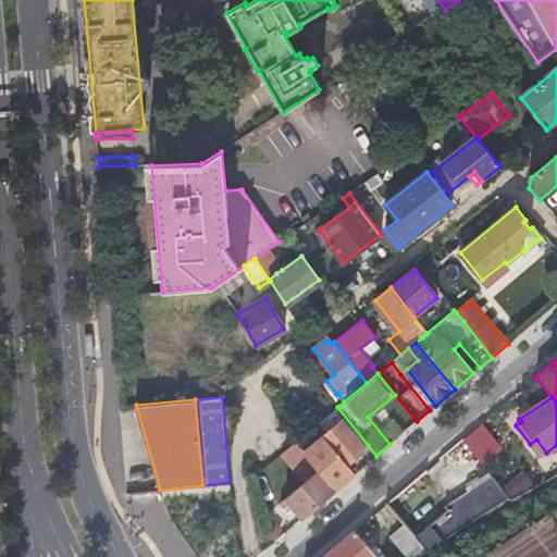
[(337,407),(319,422),(327,432),(305,452),(319,469),(336,490),(354,475),(346,466),(364,449),(363,448),(368,445),(337,407)]
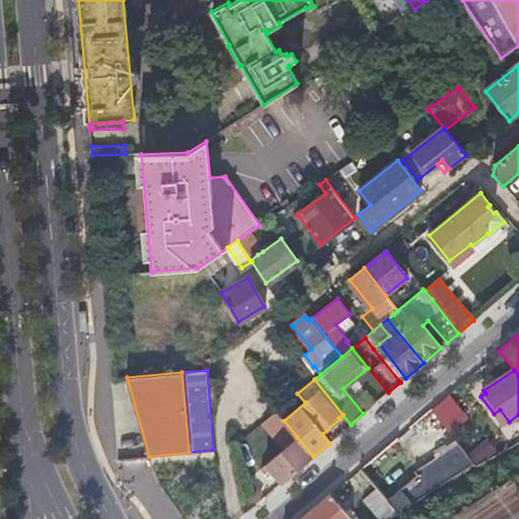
[(507,445),(514,441),(508,434),(502,438),(507,445)]
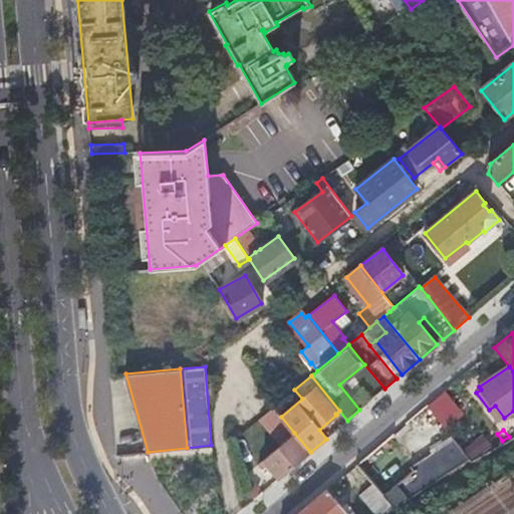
[(268,464),(279,478),(310,452),(294,433),(258,463),(263,469),(268,464)]
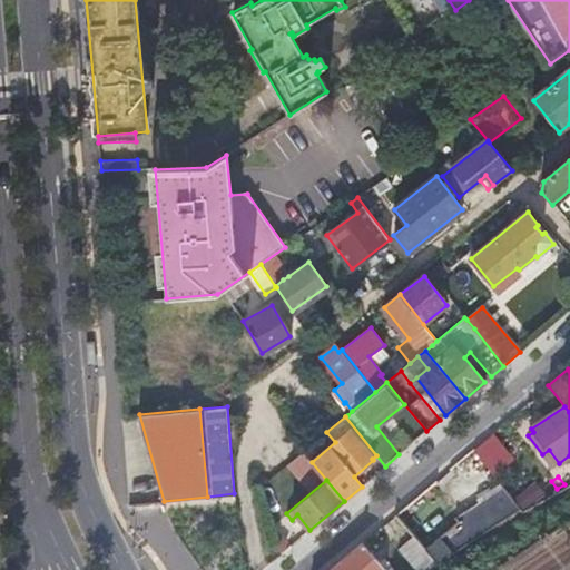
[(457,521),(424,549),(438,564),(521,511),(500,483),(475,499),(479,501),(454,518),(457,521)]
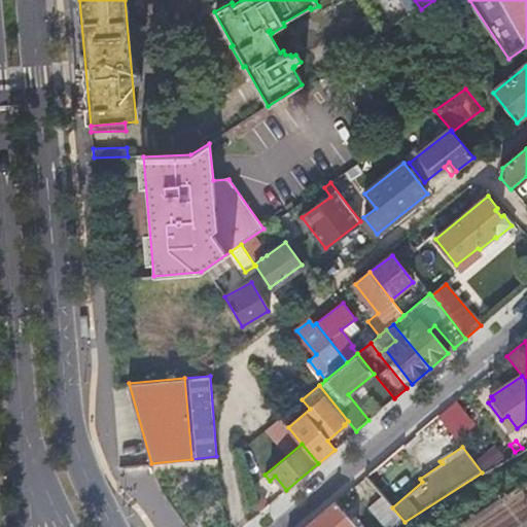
[(369,507),(384,526),(395,526),(405,522),(392,507),(382,495),(369,507)]
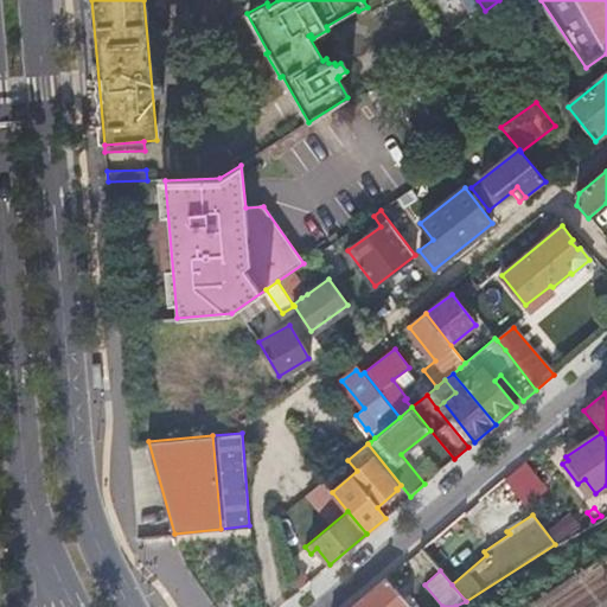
[(411,606),(387,577),(360,599),(368,606),(411,606)]
